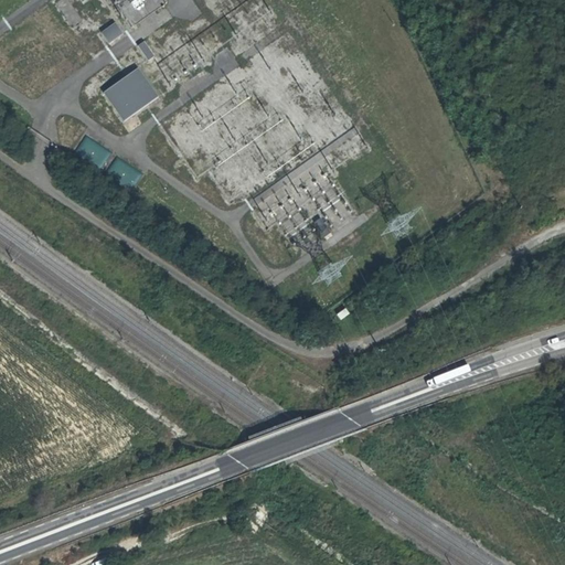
[(162,0),(130,0),(119,8),(129,23),(163,0),(162,0)]
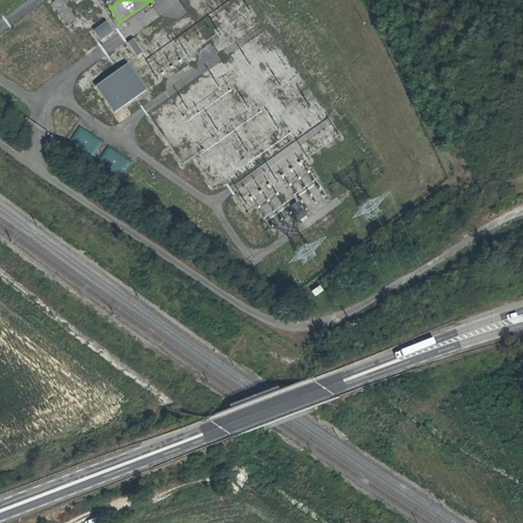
[(105,19),(92,28),(99,39),(112,31),(105,19)]
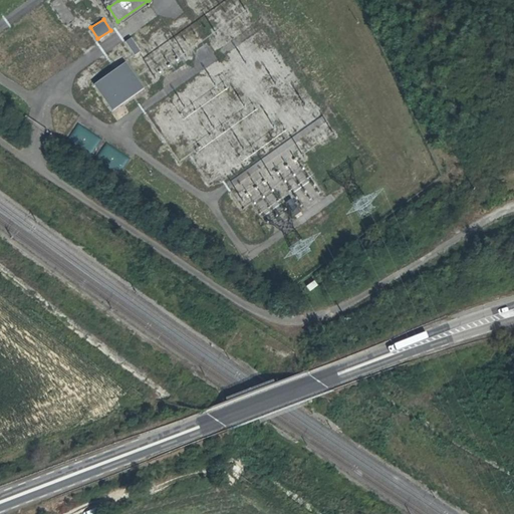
[(131,36),(123,40),(134,54),(140,50),(131,36)]
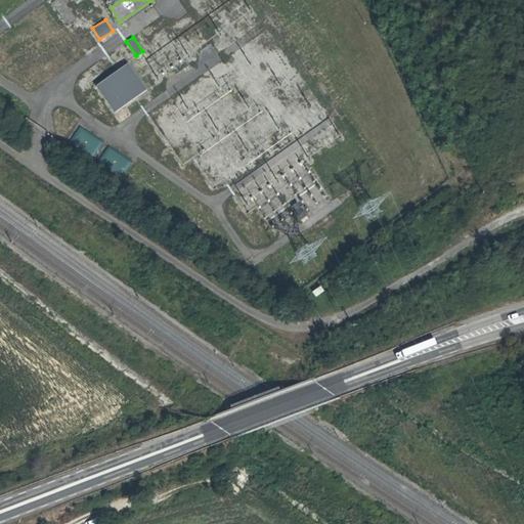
[(127,61),(94,84),(114,112),(146,88),(127,61)]
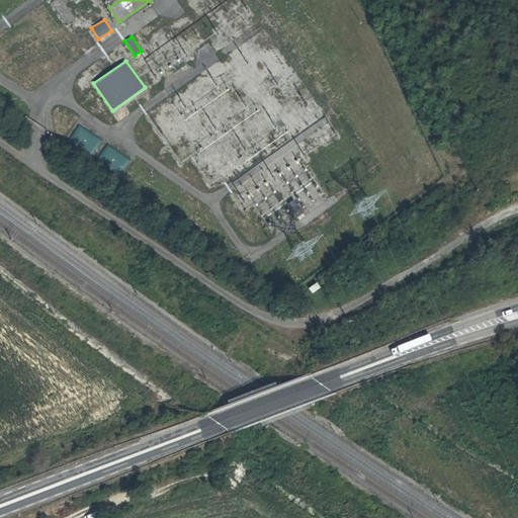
[(75,125),(69,144),(95,153),(101,135),(75,125)]
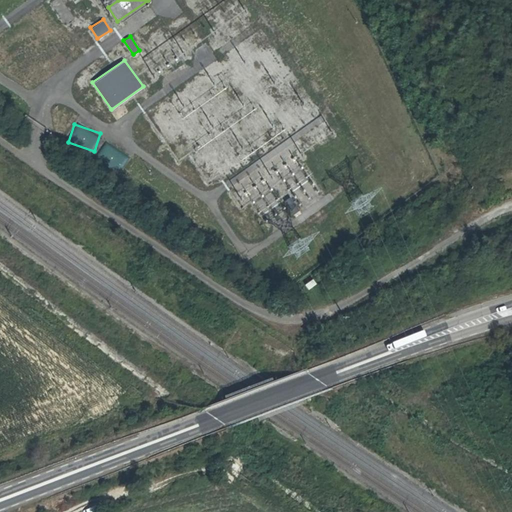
[(105,143),(96,159),(119,171),(128,155),(105,143)]
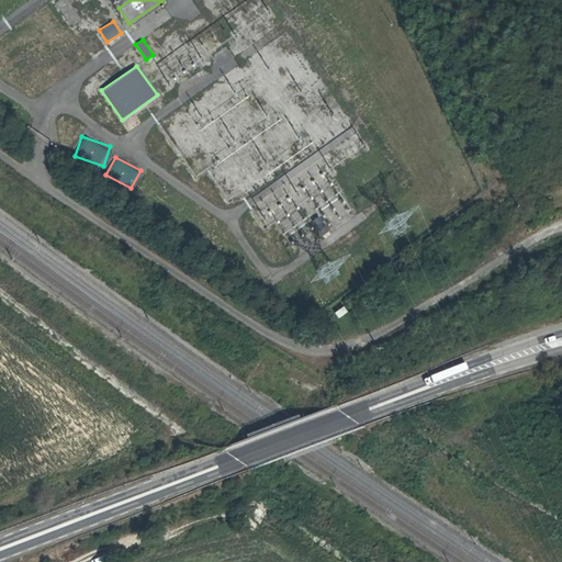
[(327,232),(317,217),(313,221),(323,235),(327,232)]
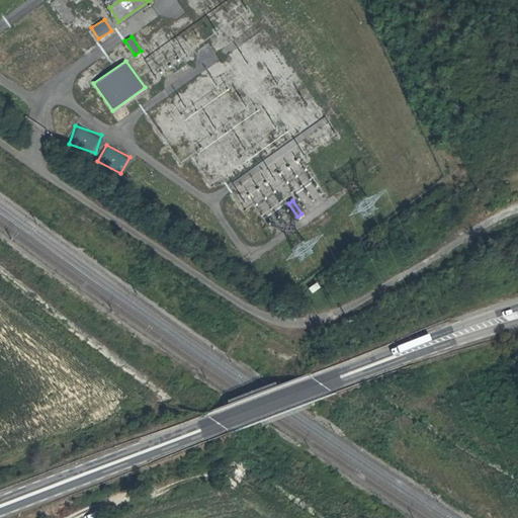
[(319,282),(310,289),(314,294),(323,288),(319,282)]
